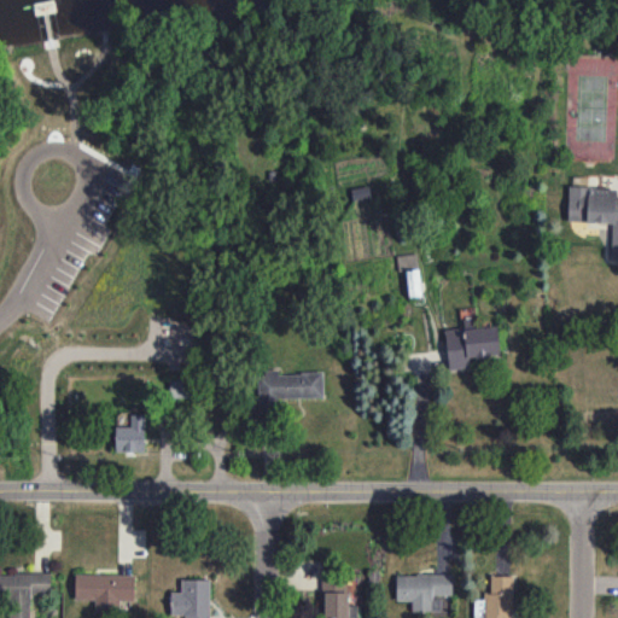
[(569,186),(617,188),(616,198),(617,198),(617,256),(611,256),(612,222),(567,221),(569,186)]
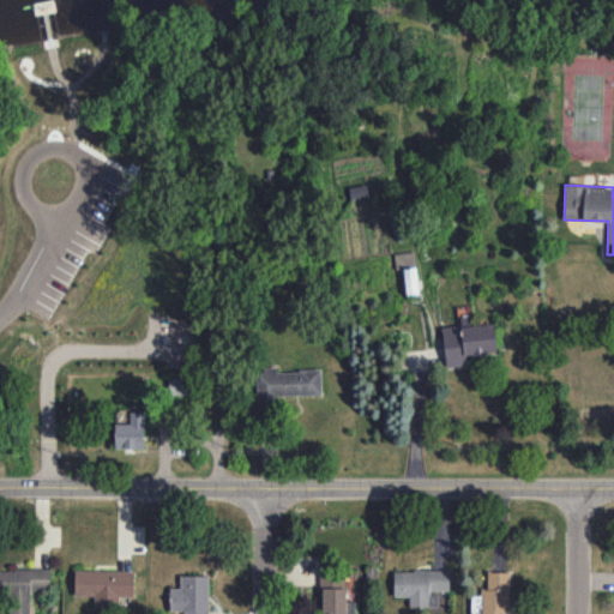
[(393,253),(395,269),(404,269),(405,295),(419,294),(416,252),(393,253)]
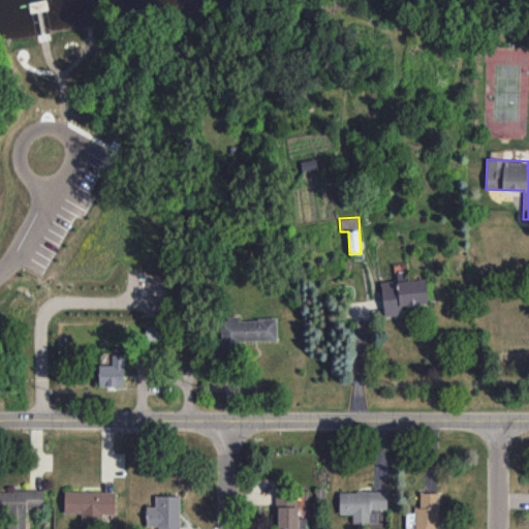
[(426,279),(401,281),(401,280),(381,281),(383,316),(402,315),(401,306),(428,304),(426,279)]
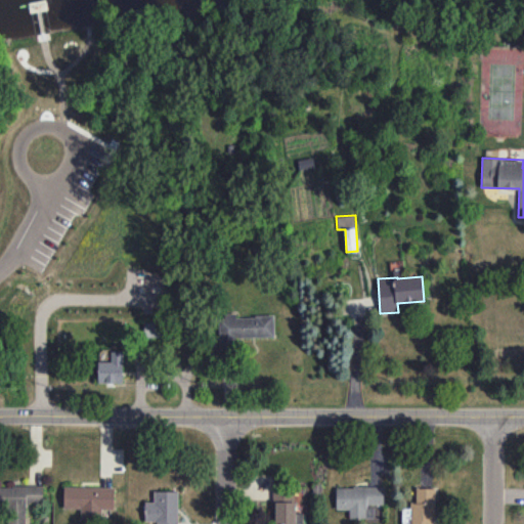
[(219,353),(231,353),(230,338),(274,337),(273,316),(235,317),(235,315),(218,315),(219,353)]
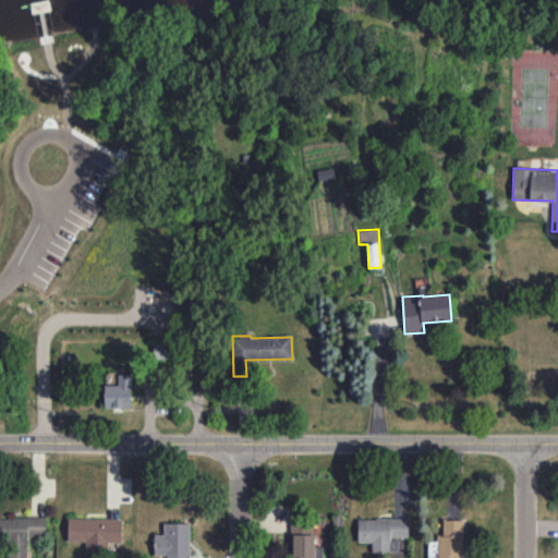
[(154,360),(172,359),(172,342),(153,343),(154,360)]
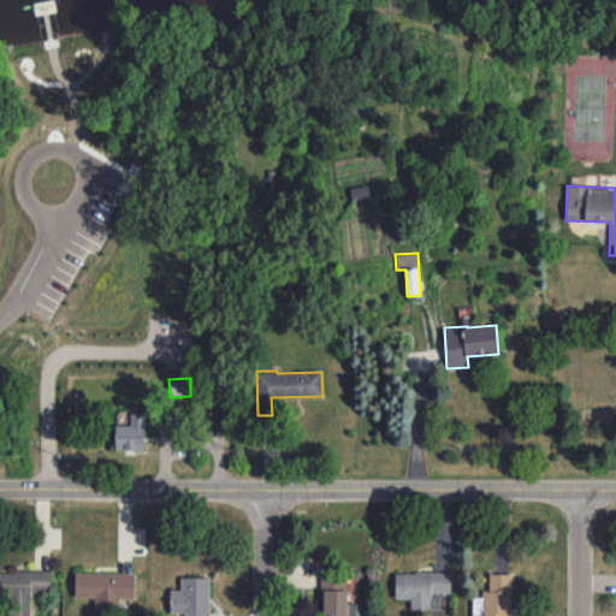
[(116,450),(144,450),(144,413),(130,413),(130,425),(116,425),(116,450)]
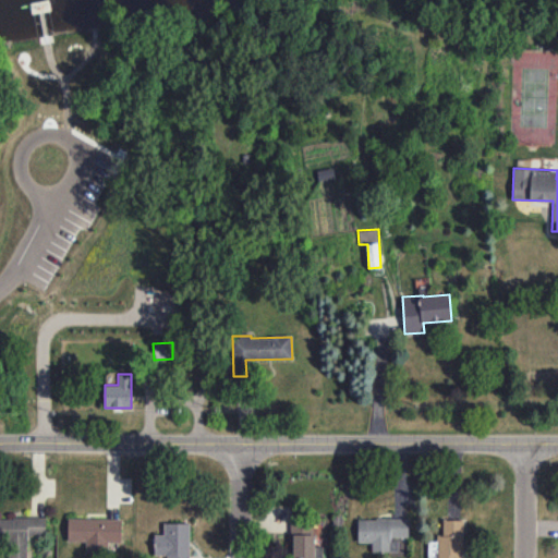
[(46,536),(45,517),(0,517),(0,543),(8,543),(8,557),(26,557),(26,536),(46,536)]
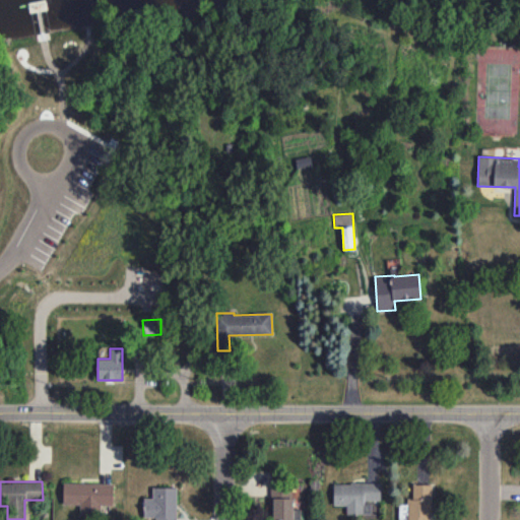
[(301,519),(301,509),(291,509),(293,482),(272,481),(272,519),(301,519)]
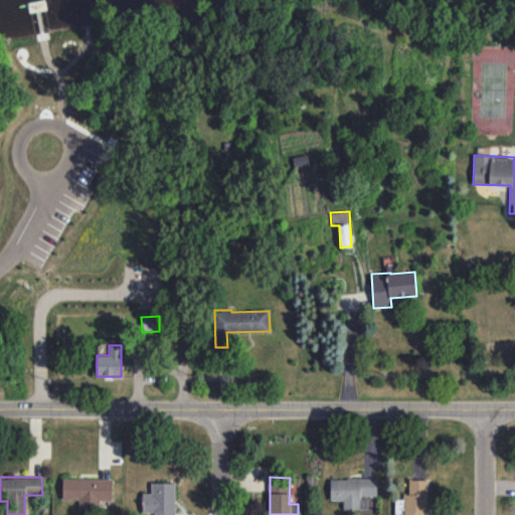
[(62,499),(78,500),(78,507),(99,507),(100,499),(112,500),(112,479),(62,478),(62,499)]
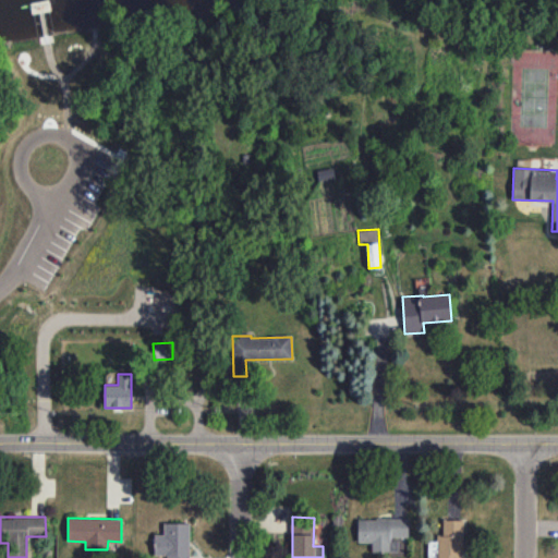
[(409,518),(358,519),(358,543),(372,542),(372,553),(389,552),(389,537),(409,537),(409,518)]
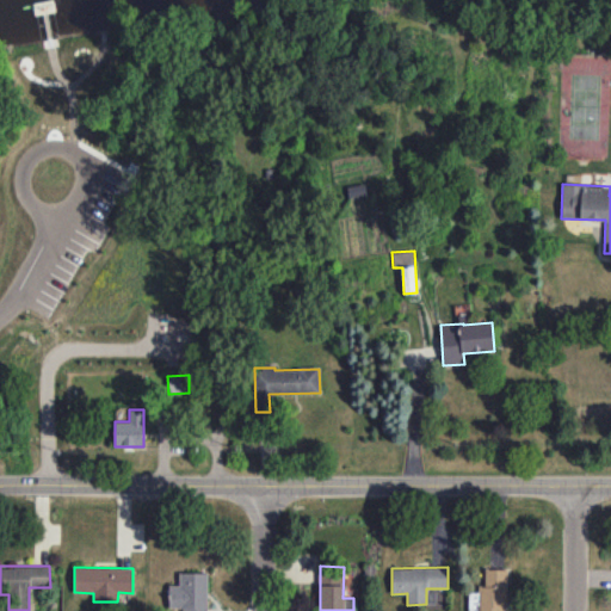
[(506,610),(507,569),(482,568),(482,593),(469,593),(469,606),(477,606),(477,610),(506,610)]
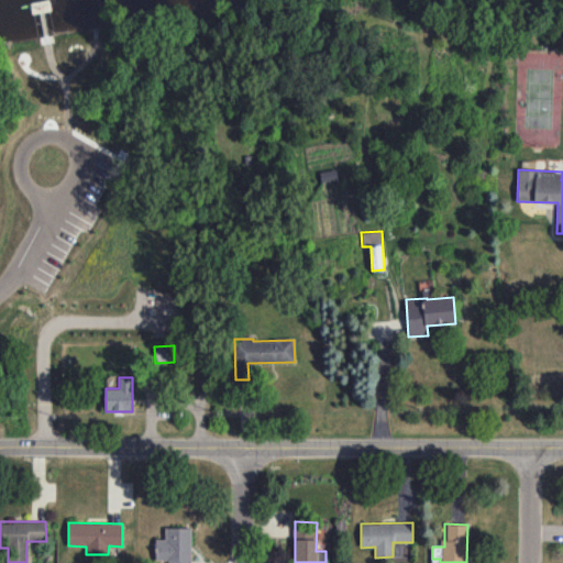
[(156,539),(155,560),(168,560),(168,562),(190,562),(191,528),(165,527),(165,540),(156,539)]
